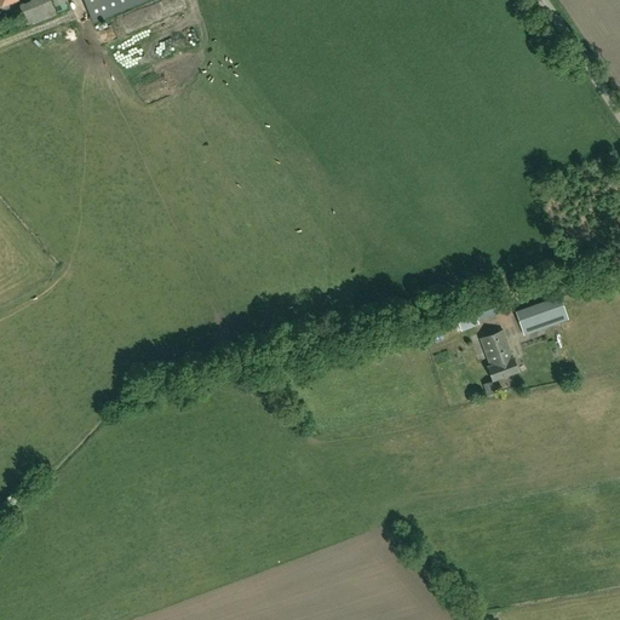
[(26,27),(56,15),(50,0),(29,0),(18,5),(26,27)]
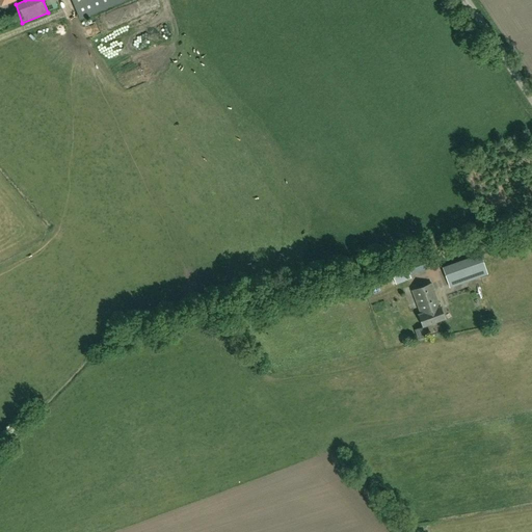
[(57,7),(54,0),(45,0),(49,10),(57,7)]
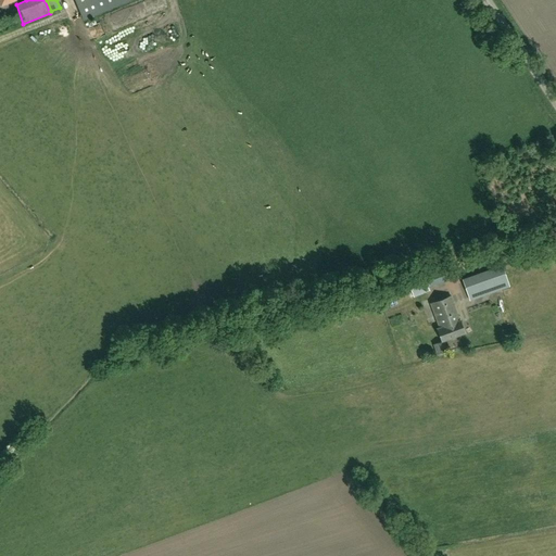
[(75,0),(84,20),(131,0),(75,0)]
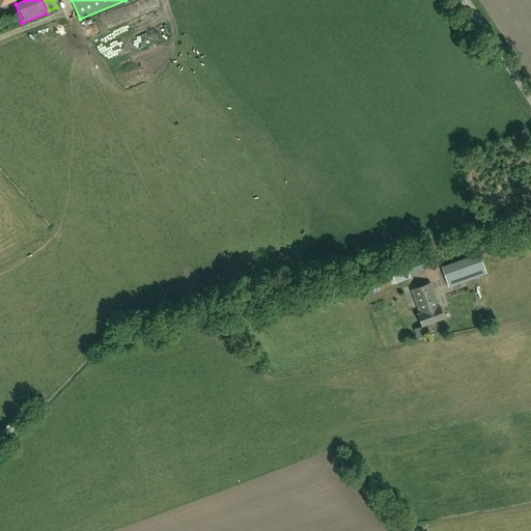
[(57,23),(58,32),(66,31),(65,22),(57,23)]
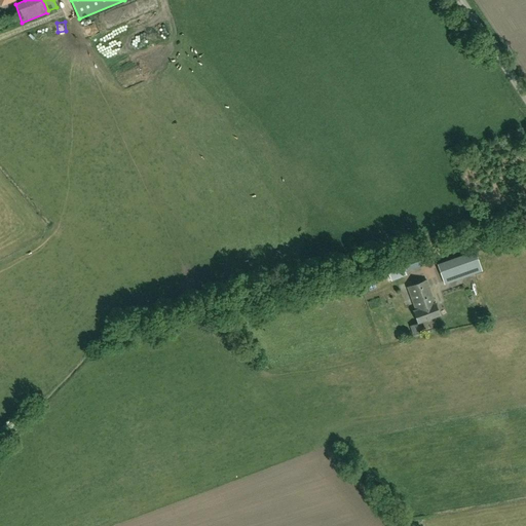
[(444,286),(482,271),(475,250),(437,264),(444,286)]
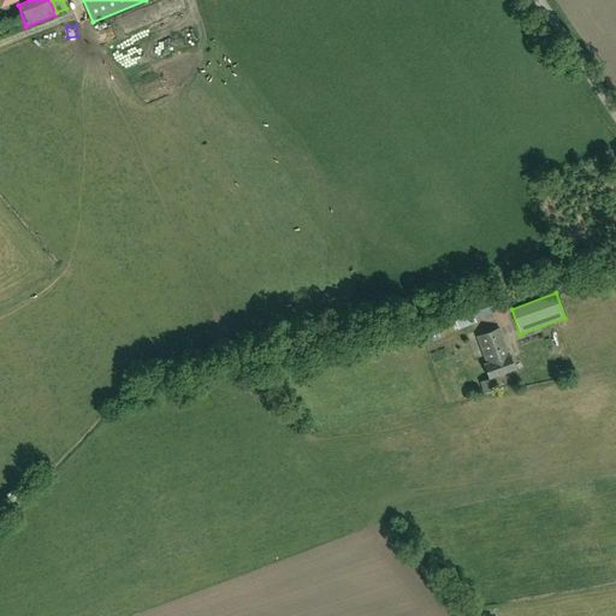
[(458,329),(475,323),(474,318),(496,311),(492,298),(452,314),(458,329)]
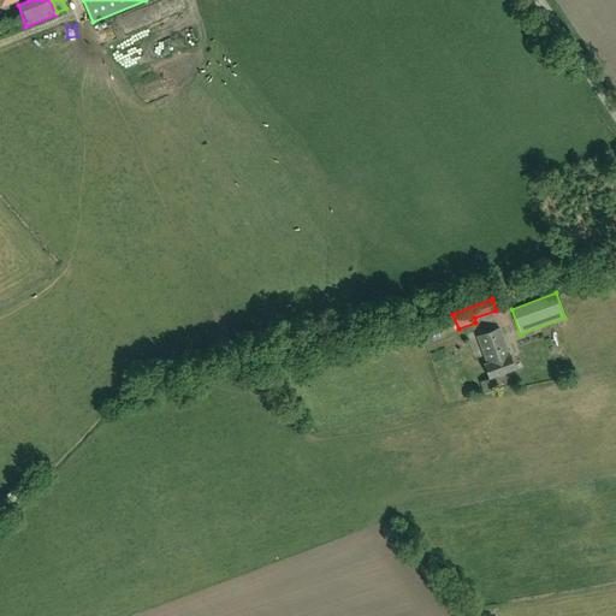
[(428,330),(438,326),(438,325),(454,319),(452,314),(426,323),(428,330)]
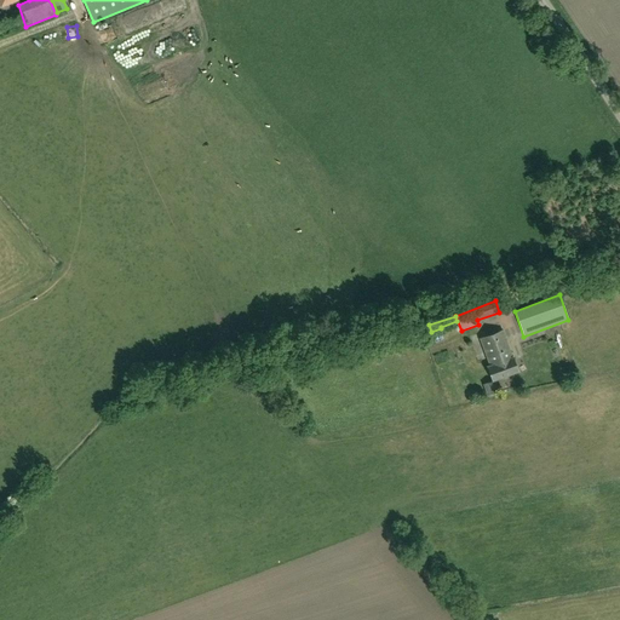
[(512,357),(503,331),(481,339),(491,366),(488,367),(493,380),(518,372),(514,357),(512,357)]
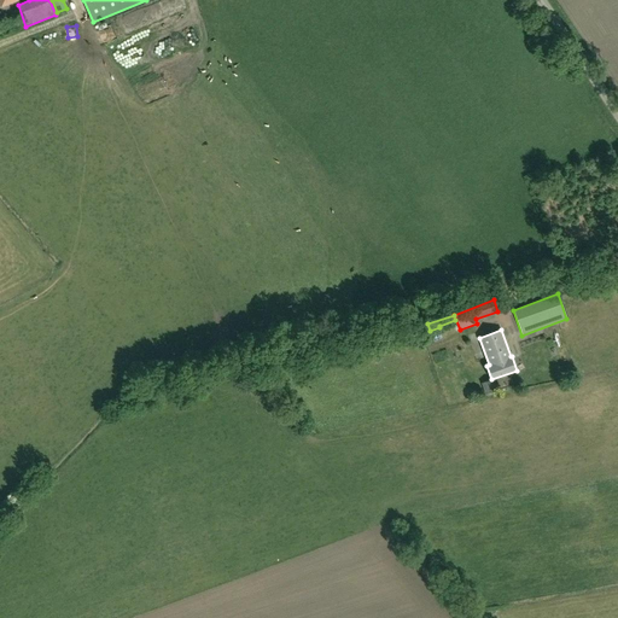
All buildings are outlined.
